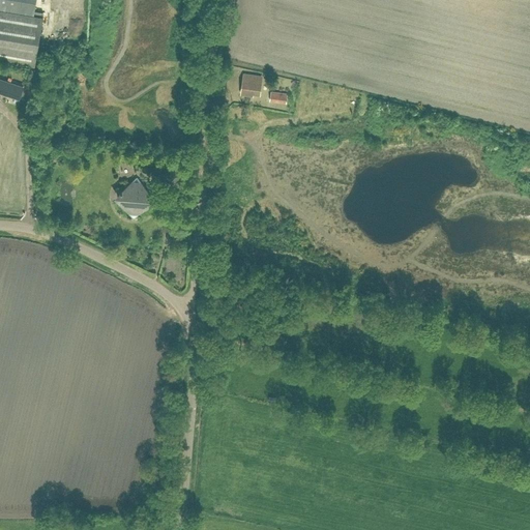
[(0,0),(0,58),(35,65),(43,16),(34,13),(36,0),(0,0)]
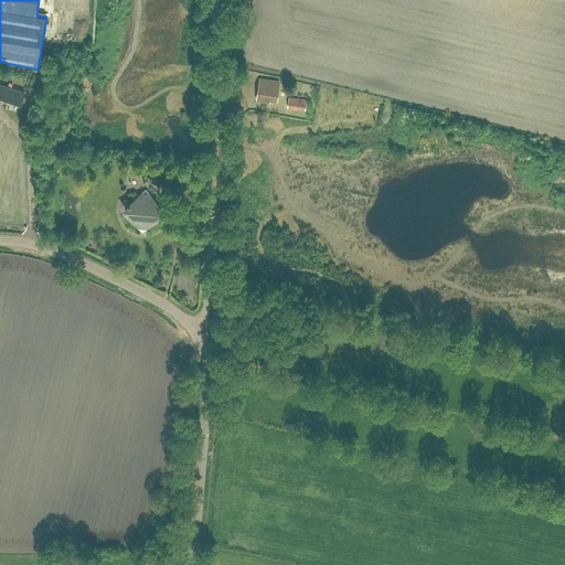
[(53,48),(56,25),(48,25),(45,46),(53,48)]
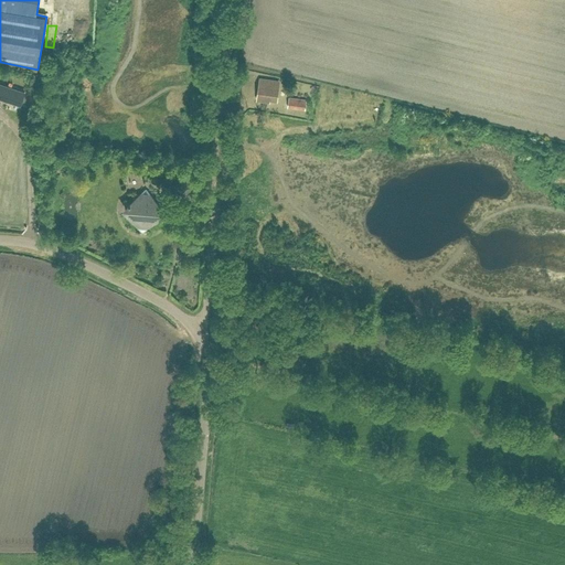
[(256,99),(269,102),(269,99),(277,100),(280,80),(259,77),(256,99)]
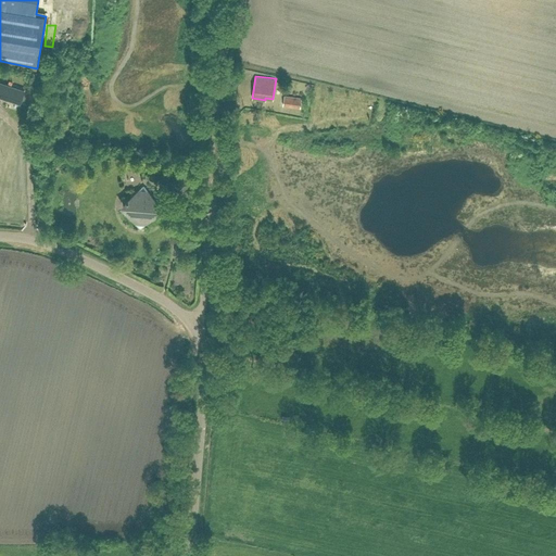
[(0,81),(0,97),(20,103),(21,101),(24,90),(3,83),(0,81)]
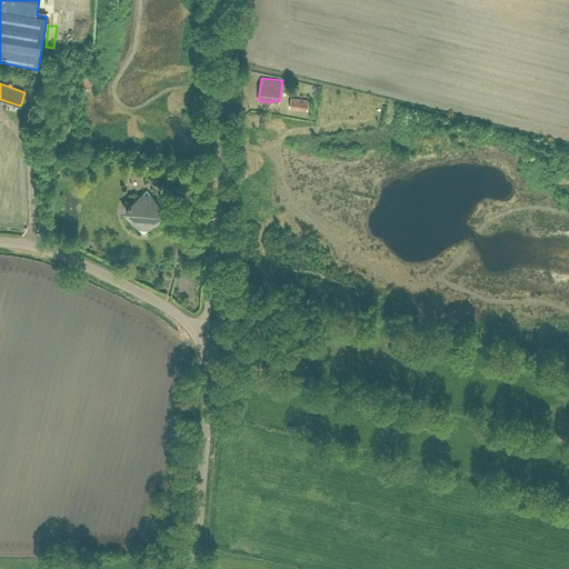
[(307,109),(308,99),(291,98),(289,107),(307,109)]
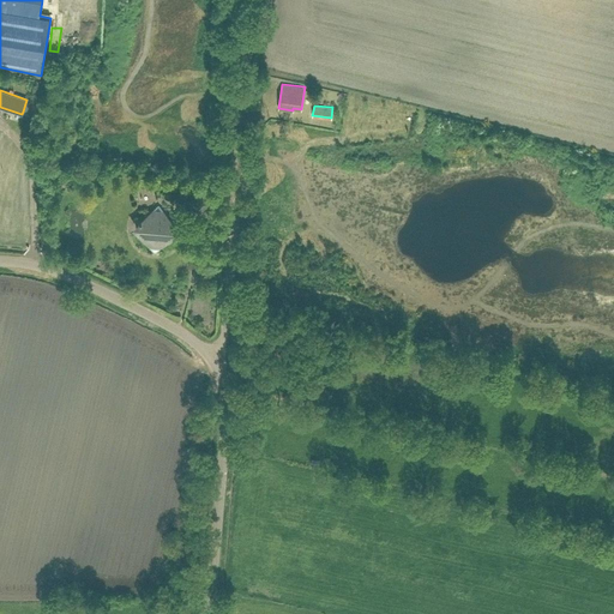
[(178,232),(178,227),(158,205),(139,222),(138,230),(155,251),(178,232)]
